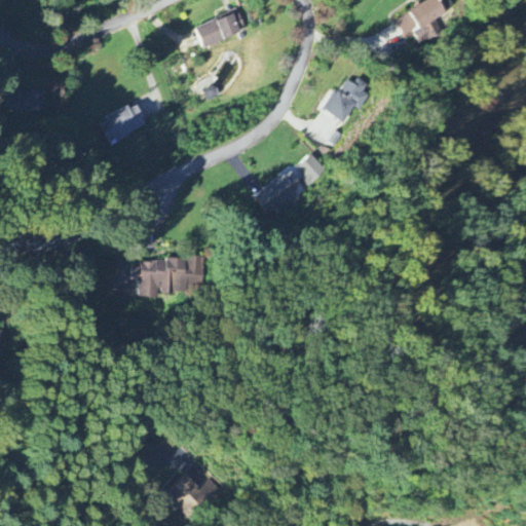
[(429,0),(396,22),(407,40),(416,35),(422,46),(444,33),(436,20),(455,8),(449,0),(429,0)]
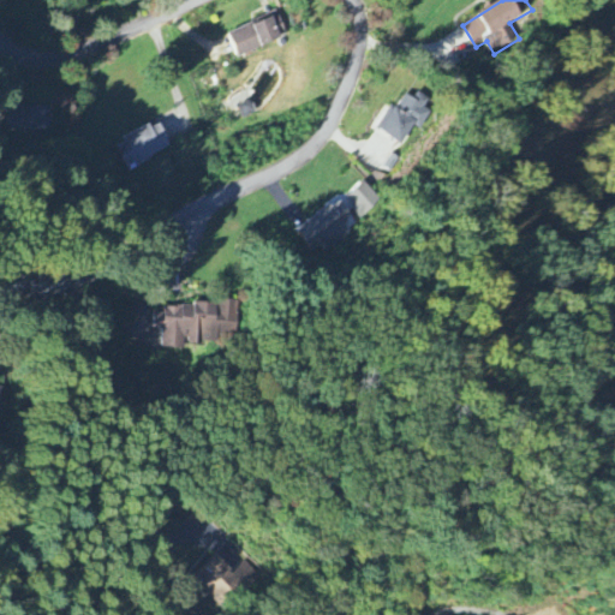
[(230,31),(238,57),(288,39),(279,13),(230,31)]
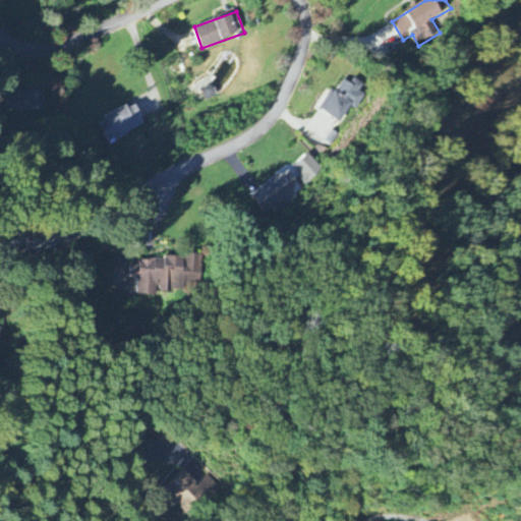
[(342,123),(352,107),(358,111),(367,96),(360,92),(364,84),(354,78),(350,84),(343,80),(336,93),(331,90),(320,110),(342,123)]
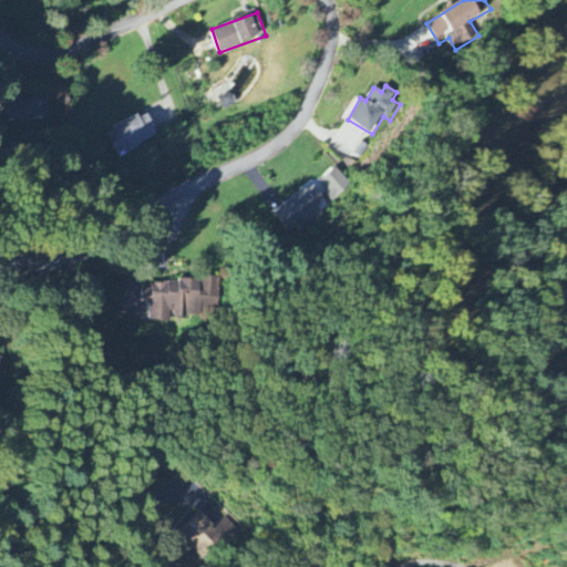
[(47,101),(7,96),(4,121),(43,125),(47,101)]
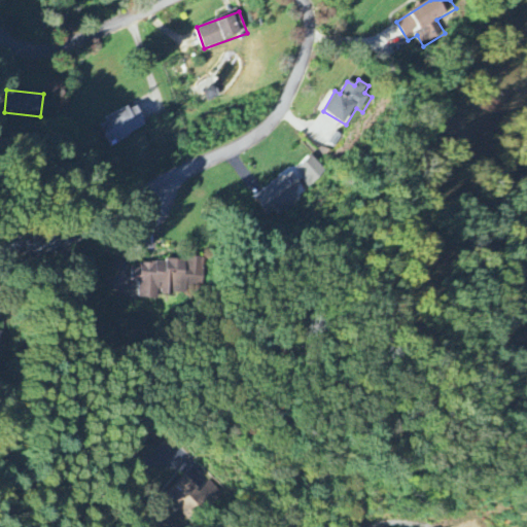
[(137,105),(99,124),(109,144),(146,126),(137,105)]
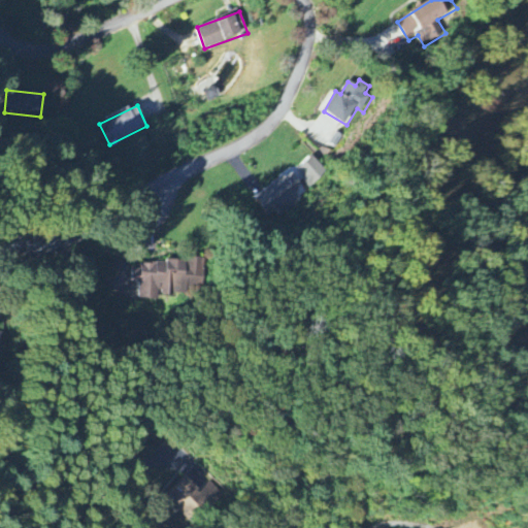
[(297,173),(312,188),(328,171),(312,157),(297,173)]
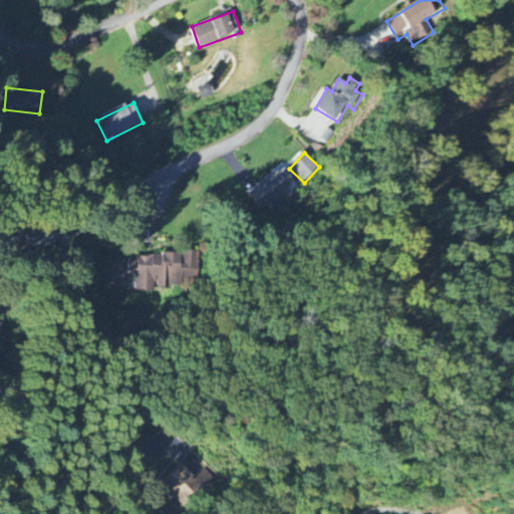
[(294,183),(285,168),(247,191),(260,212),(270,205),(273,210),(294,197),(287,187),(294,183)]
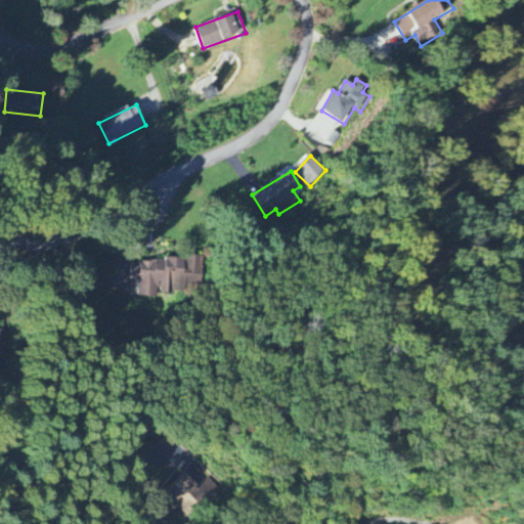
[(202,257),(183,256),(183,260),(163,258),(163,263),(137,261),(137,268),(129,268),(128,281),(136,281),(135,297),(156,299),(156,293),(184,295),(184,287),(199,289),(202,257)]
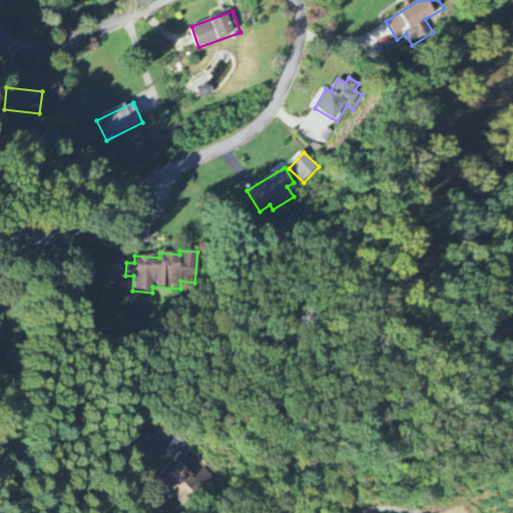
[(159,479),(177,507),(214,483),(206,469),(191,479),(181,464),(159,479)]
